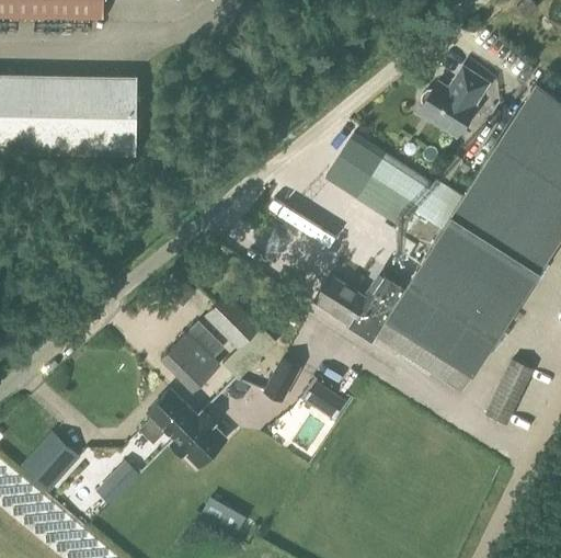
[(0,0),(0,22),(104,24),(104,0),(0,0)]
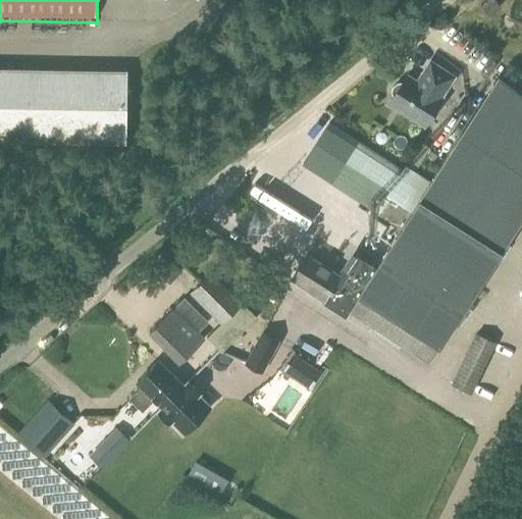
[(461,52),(482,62),(487,53),(465,42),(461,52)]
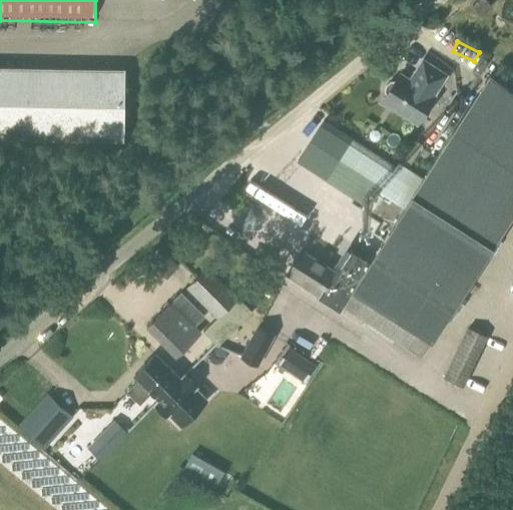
[(386,101),(381,108),(416,131),(434,104),(432,102),(445,82),(422,67),(413,81),(415,82),(410,89),(399,81),(394,88),(389,88),(386,92),(384,96),(386,101)]
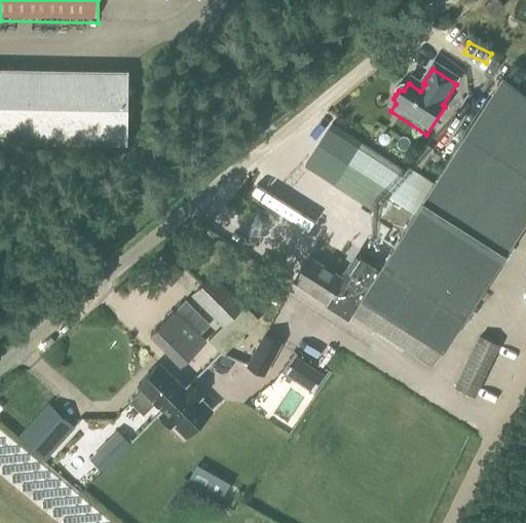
[(0,71),(0,145),(126,147),(128,74),(0,71)]
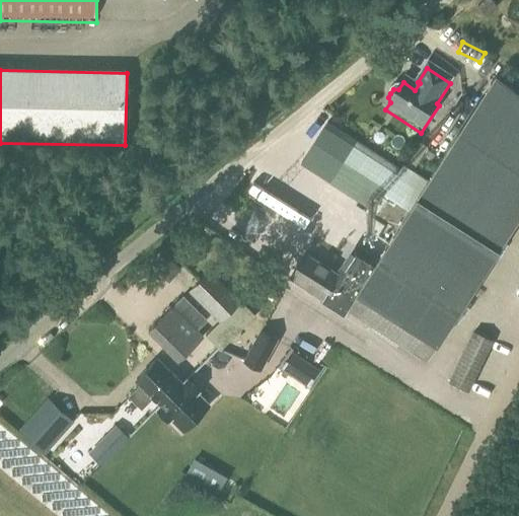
[(362,142),(348,166),(389,193),(385,201),(409,217),(379,262),(461,314),(518,224),(518,89),(500,75),(431,181),(408,166),(404,171),(362,142)]
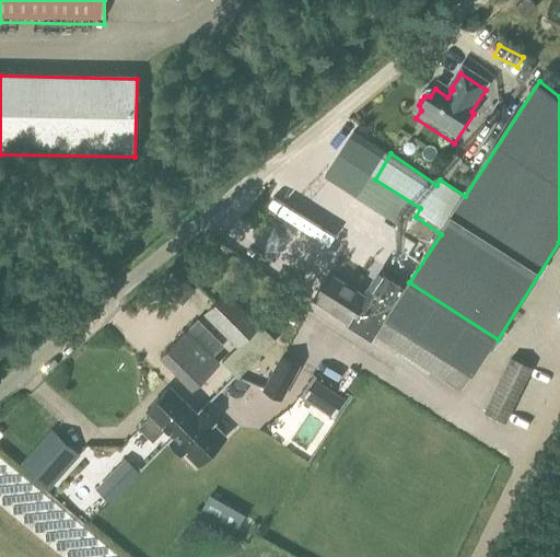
[(443,167),(454,149),(444,143),(433,162),(443,167)]
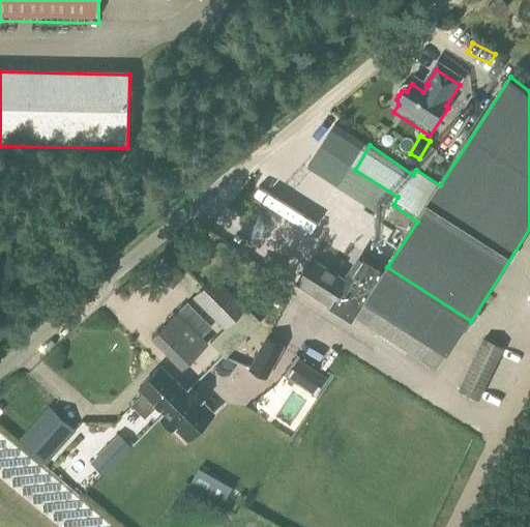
[(315,260),(300,284),(333,305),(332,306),(354,321),(356,317),(440,370),(471,321),(387,267),(365,254),(348,282),(315,260)]
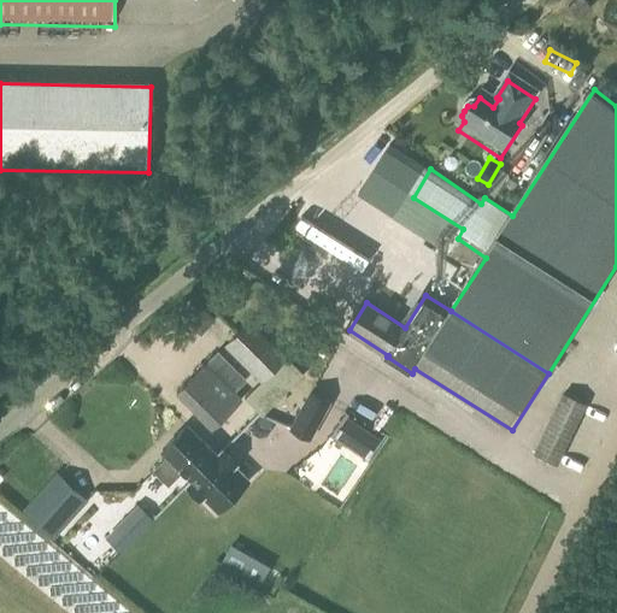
[(304,379),(251,324),(251,325),(227,348),(247,370),(262,385),(246,401),(263,420),(304,379)]
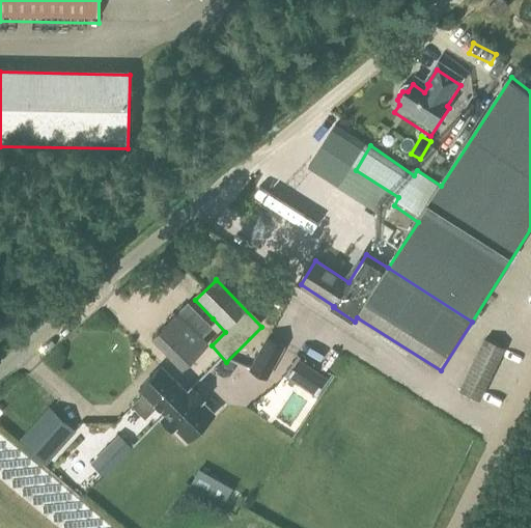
[(194,301),(152,341),(183,371),(208,346),(203,341),(218,326),(194,301)]
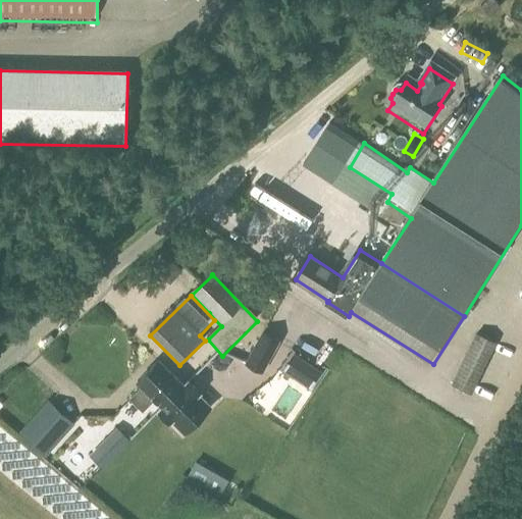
[(264,332),(246,366),(264,375),(281,343),(264,332)]
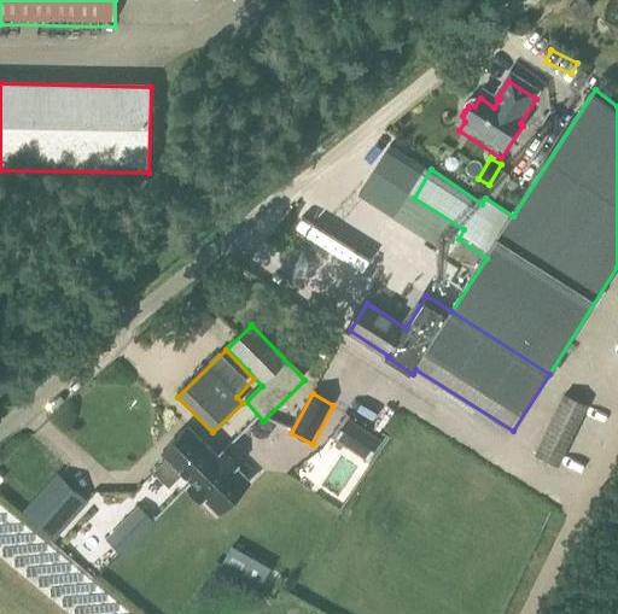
[(567,397),(540,456),(563,467),(589,408),(567,397)]
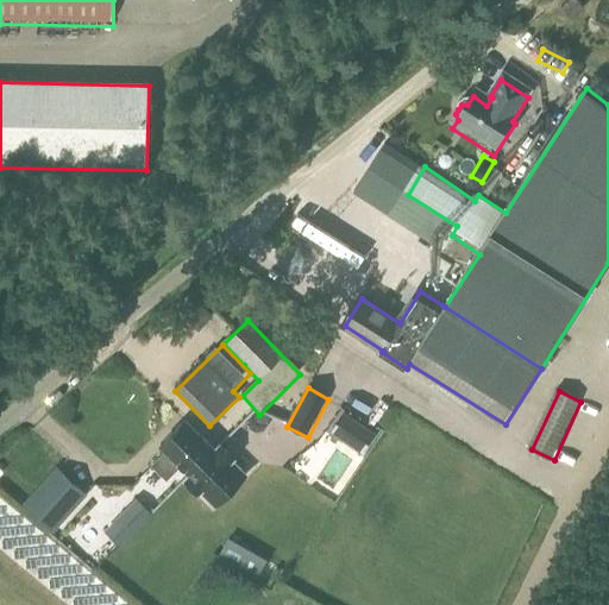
[(343,416),(331,435),(363,455),(375,436),(343,416)]
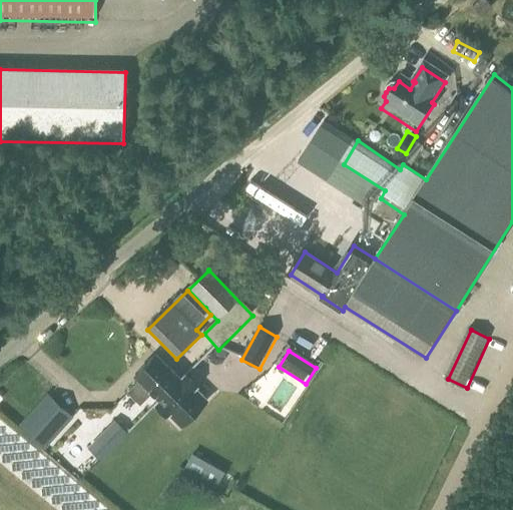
[(140,382),(127,395),(141,408),(153,395),(158,400),(179,379),(156,356),(135,376),(140,382)]
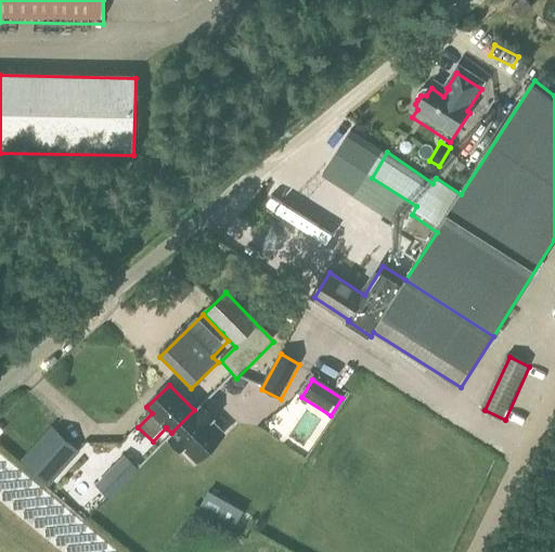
[(194,410),(171,433),(198,460),(221,437),(227,444),(237,433),(209,406),(198,415),(194,410)]
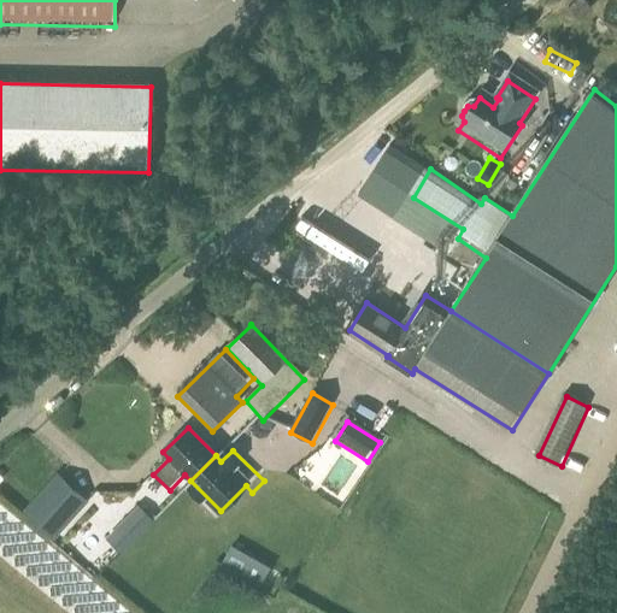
[(59,478),(46,493),(59,505),(46,518),(60,530),(87,502),(72,489),(71,490),(59,478)]
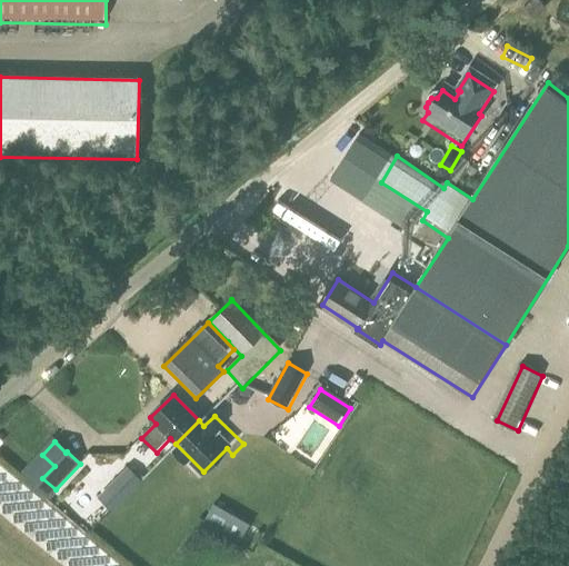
[(129,468),(111,486),(126,500),(143,483),(129,468)]
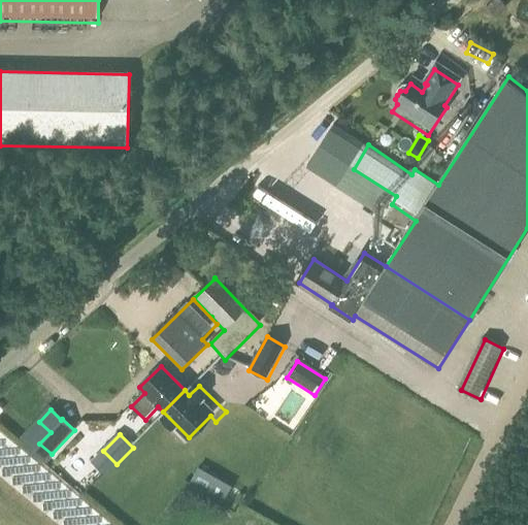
[(198,471),(190,487),(222,504),(230,489),(198,471)]
